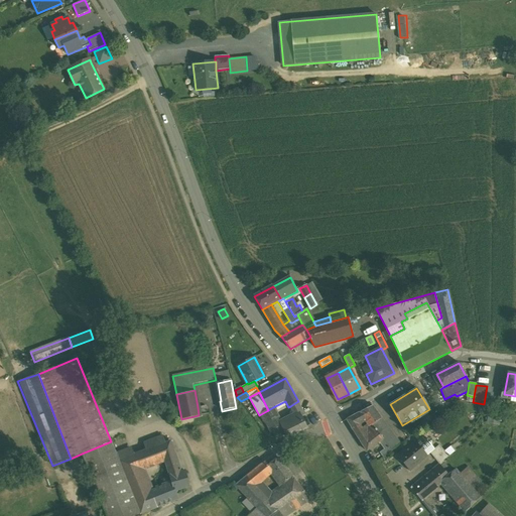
[(443,407),(436,394),(431,398),(438,410),(443,407)]
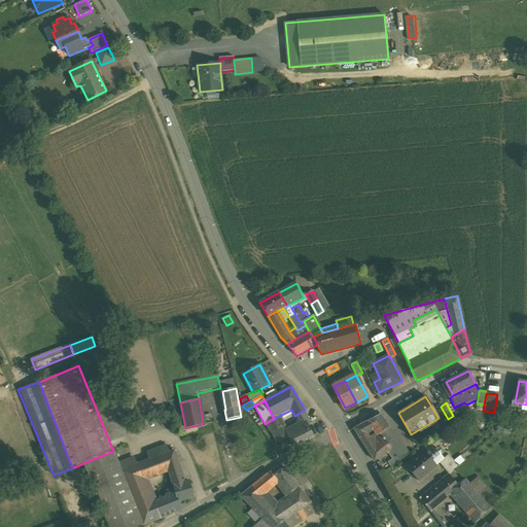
[(301,422),(286,429),(289,435),(279,441),(283,447),(288,444),(289,446),(293,444),(295,448),(313,438),(307,426),(312,423),(305,410),(296,415),(301,422)]
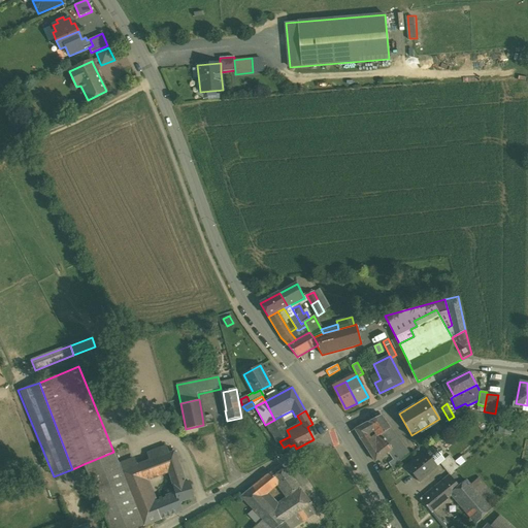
[(208,415),(202,417),(203,425),(212,423),(210,417),(208,415)]
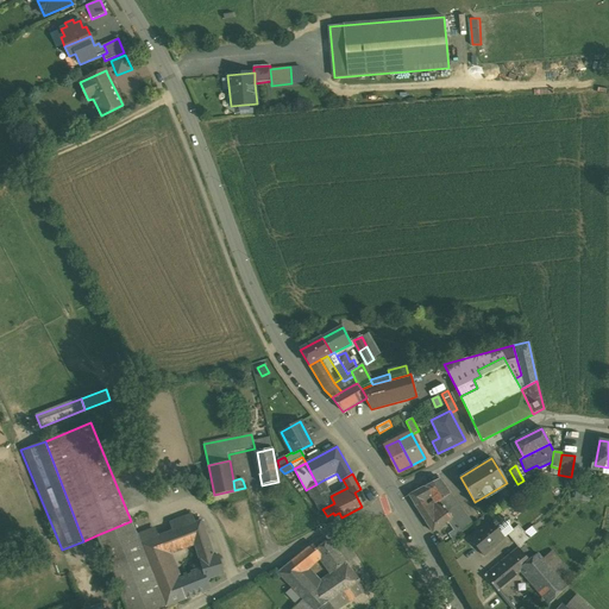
[(433,504),(432,502),(427,506),(419,490),(409,495),(422,518),(433,533),(449,521),(452,518),(439,502),(451,494),(451,493),(440,478),(426,487),(437,503),(433,504)]
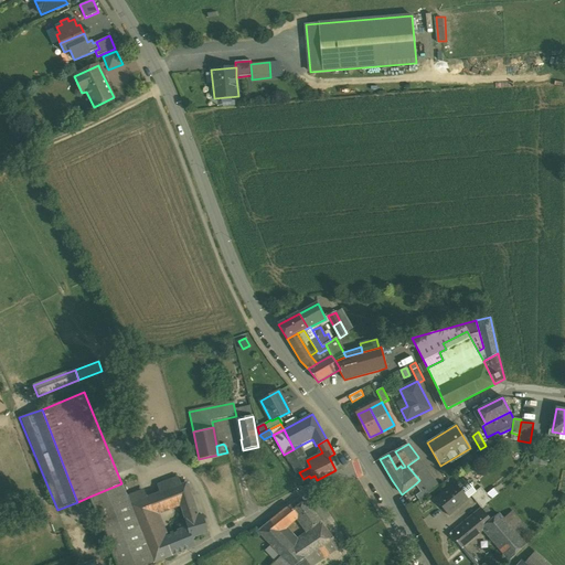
[(294,449),(284,455),(297,475),(299,472),(310,467),(307,460),(299,446),(294,449)]
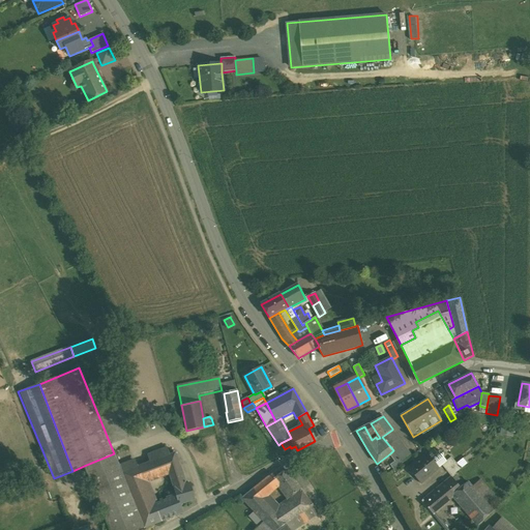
[(512,425),(498,423),(498,425),(499,425),(499,430),(511,432),(512,425)]
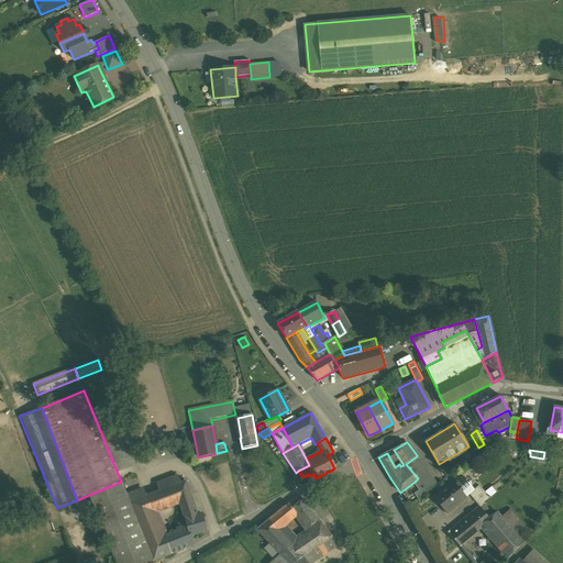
[(428,471),(417,456),(406,464),(418,478),(428,471)]
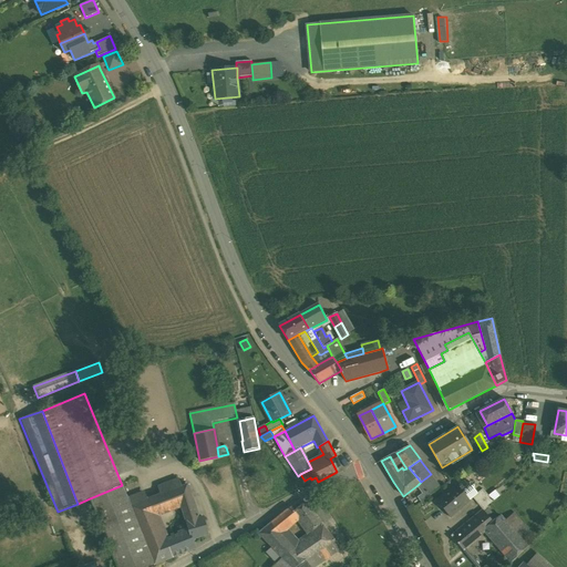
[(171,471),(155,476),(156,481),(172,476),(171,471)]
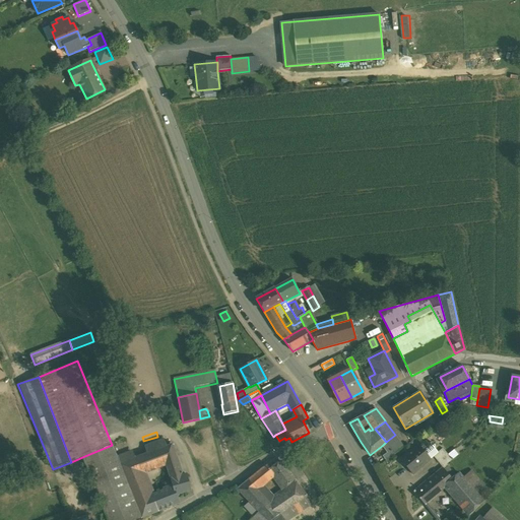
[(395,435),(386,442),(394,454),(403,447),(395,435)]
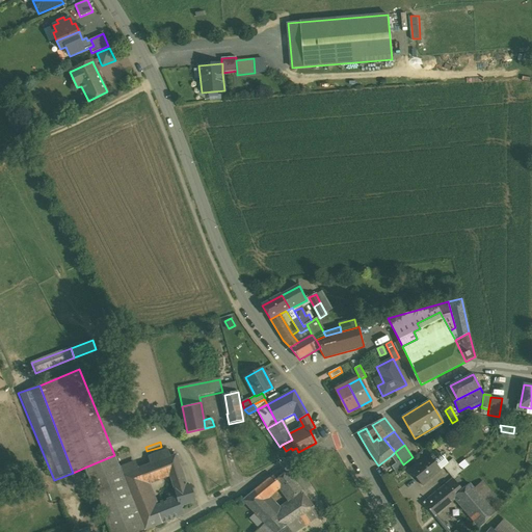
[(436,449),(410,471),(422,485),(441,471),(441,470),(444,468),(448,463),(436,449)]
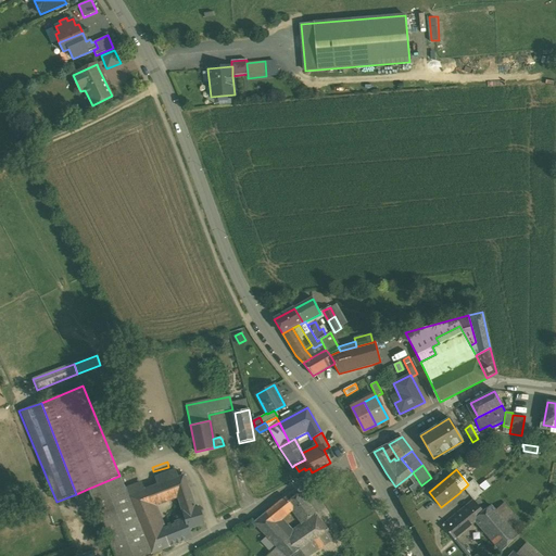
[(421,485),(413,472),(409,476),(415,483),(411,488),(414,492),(421,485)]
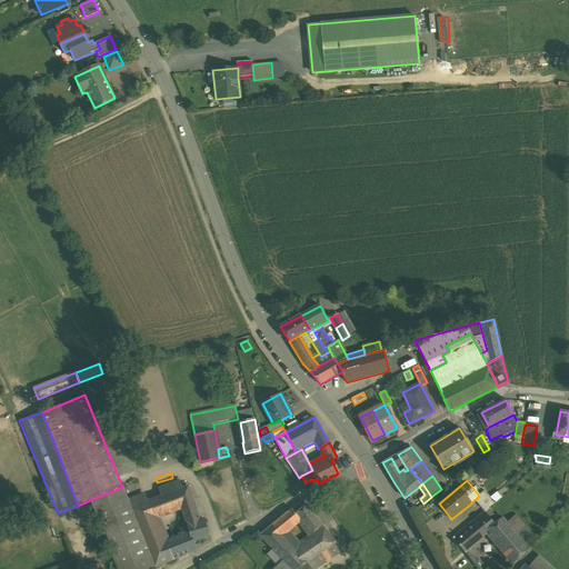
[(128,500),(122,487),(90,500),(118,568),(147,568),(155,567),(128,500)]
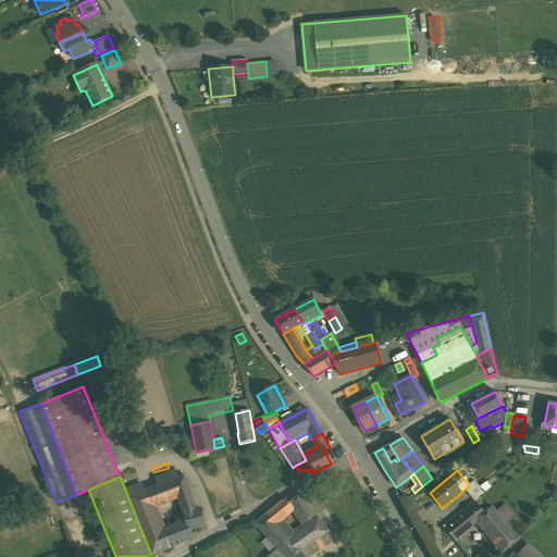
[(184,477),(153,489),(159,503),(177,496),(189,491),(184,477)]
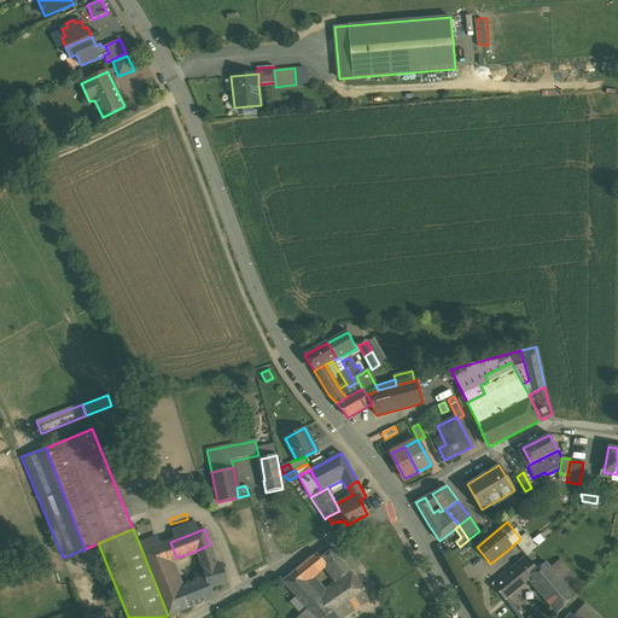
[(520,538),(516,543),(522,551),(532,541),(526,532),(520,538)]
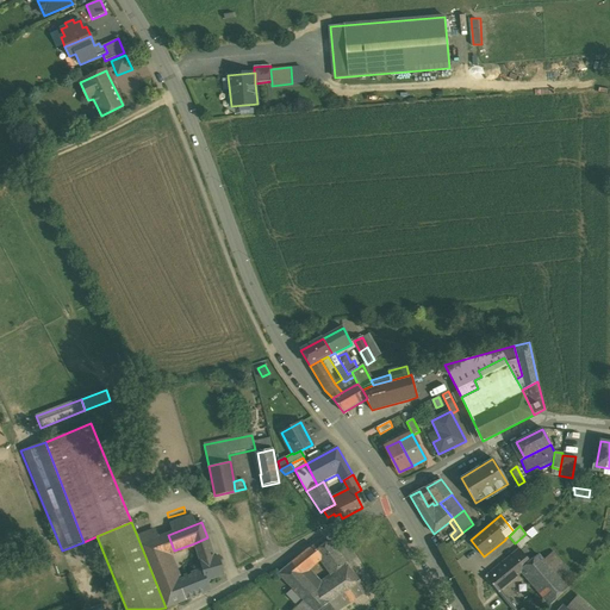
[(178,580),(156,529),(137,536),(166,608),(185,599),(178,580)]
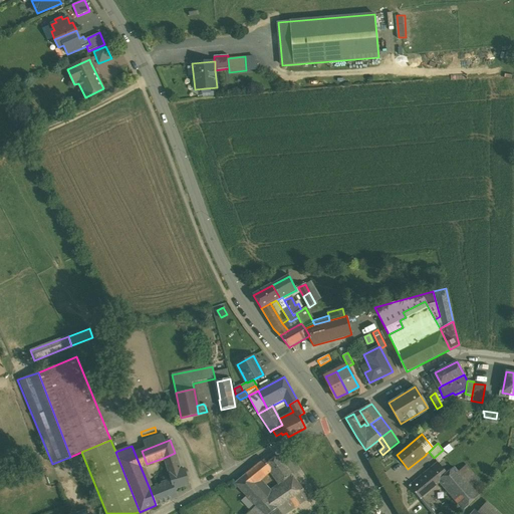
[(378,450),(369,456),(372,460),(381,454),(378,450)]
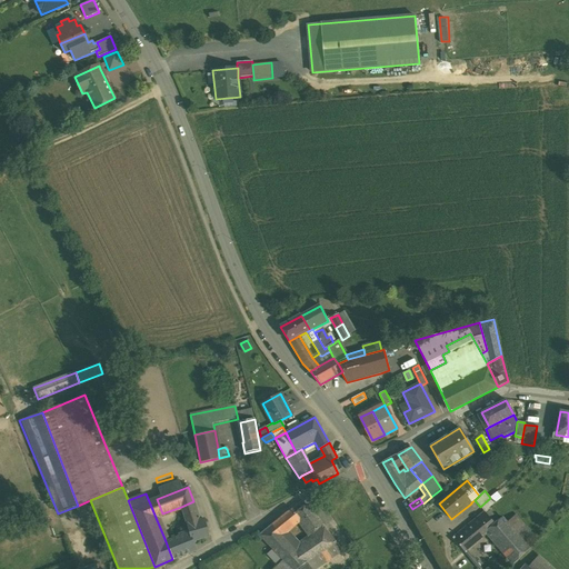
[(490,498),(480,507),(485,512),(489,509),(496,505),(490,498)]
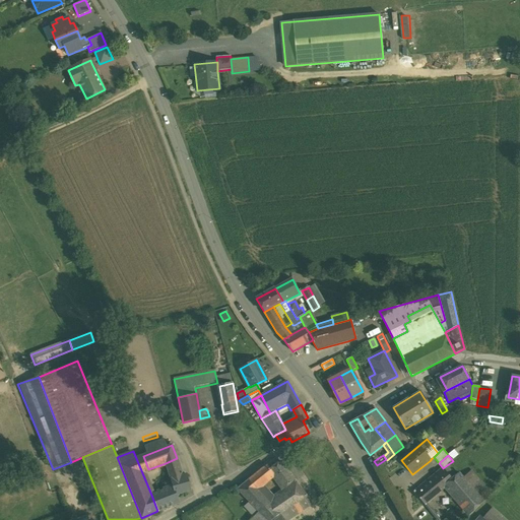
[(177,458),(166,463),(169,472),(171,479),(182,476),(177,458)]
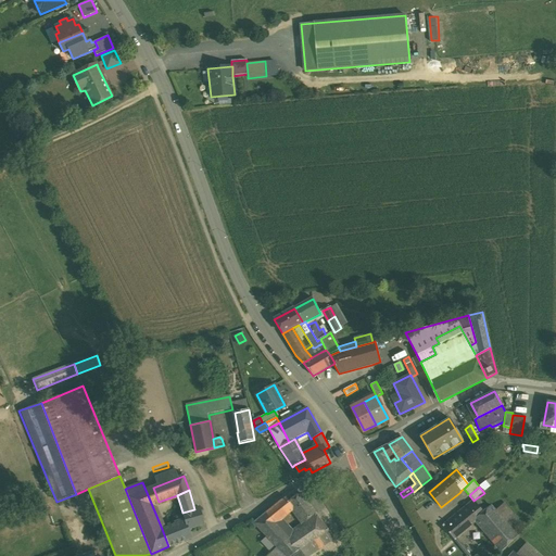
[(317,517),(299,492),(288,501),(294,508),(307,525),(317,517)]
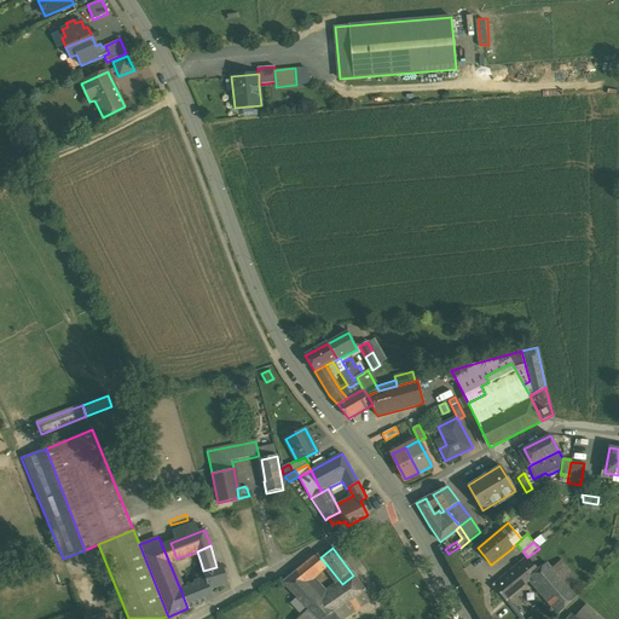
[(320,557),(318,554),(312,559),(320,570),(322,571),(328,566),(320,557)]
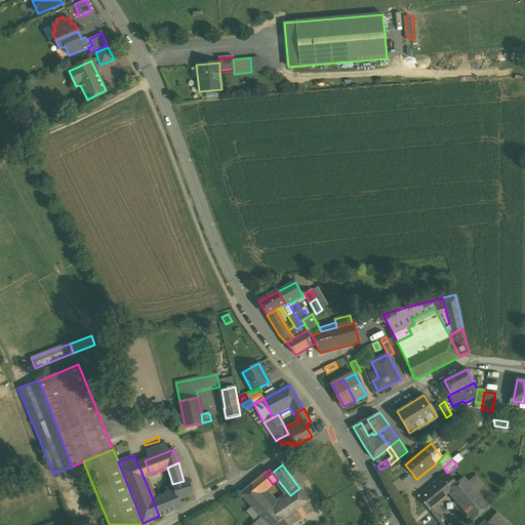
[(456,475),(451,470),(447,473),(452,479),(456,475)]
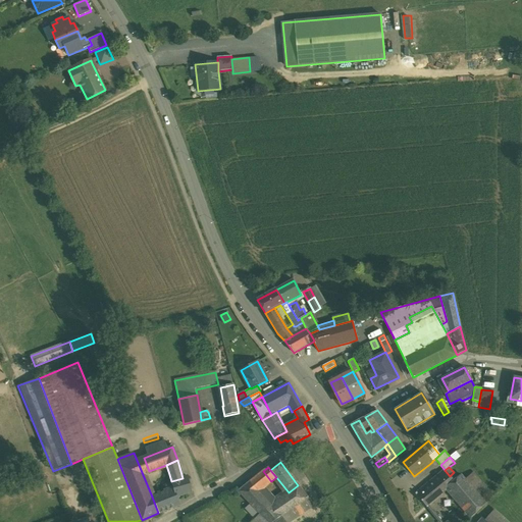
[(445,470),(416,494),(425,505),(447,487),(454,481),(450,476),(445,470)]
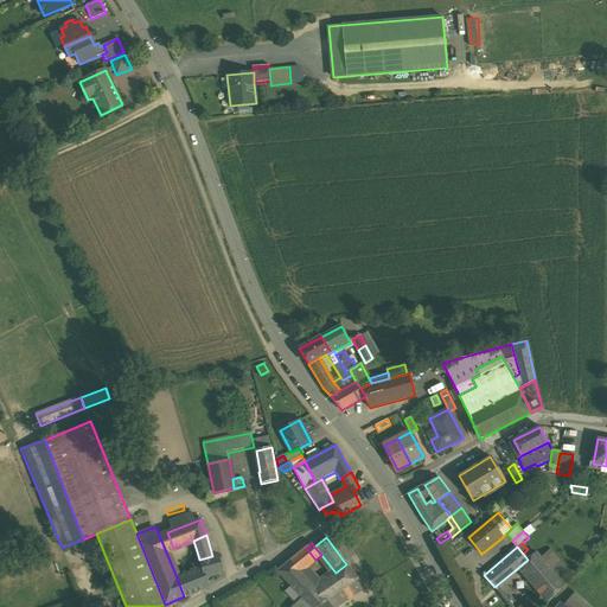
[(306,548),(291,561),(299,572),(300,570),(314,558),(306,548)]
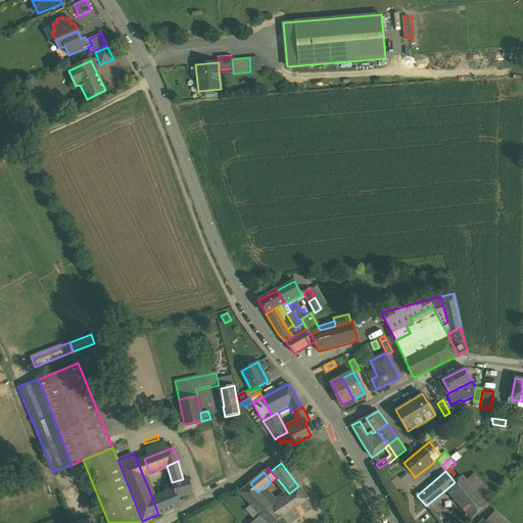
[(462,476),(455,482),(447,488),(462,507),(464,505),(473,517),(486,506),(462,476)]
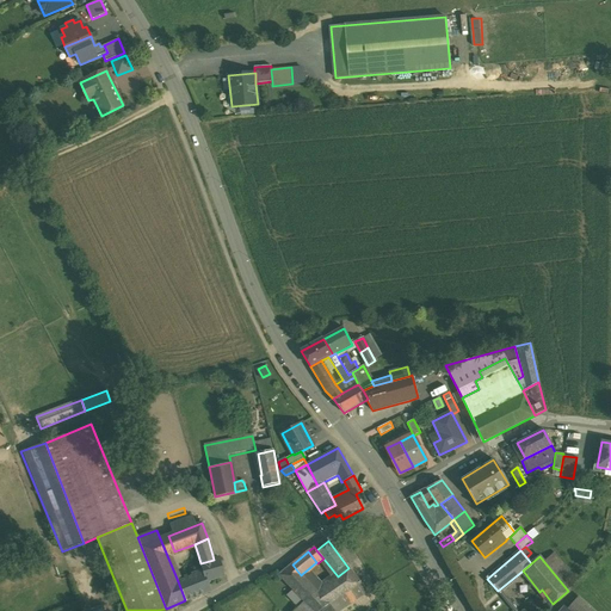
[(214,560),(201,563),(203,571),(178,581),(185,600),(210,591),(207,581),(224,576),(220,559),(214,560)]
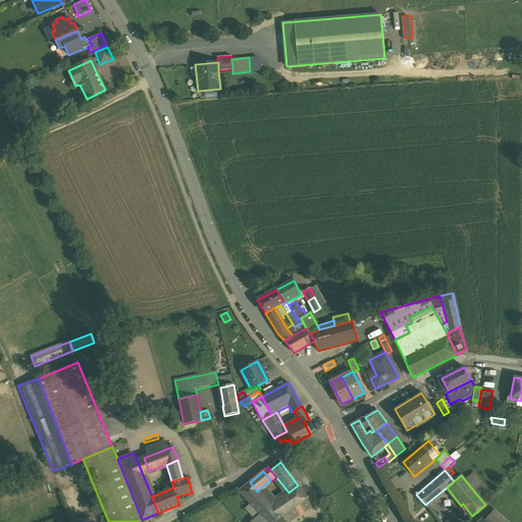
[(273,504),(258,490),(257,491),(250,482),(239,490),(268,521),(273,521),(278,519),(284,514),(273,504)]
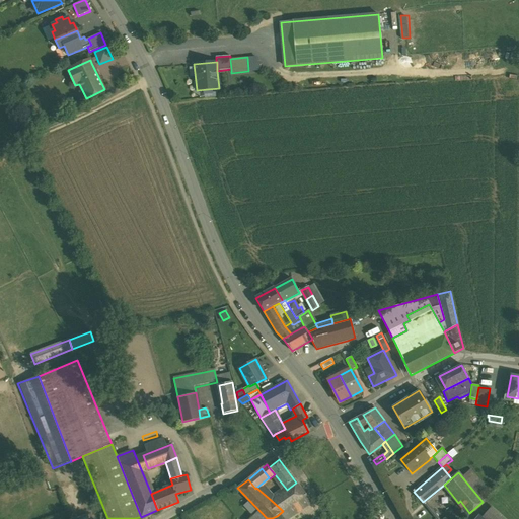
[(287,490),(272,501),(283,511),(305,495),(296,483),(287,490)]
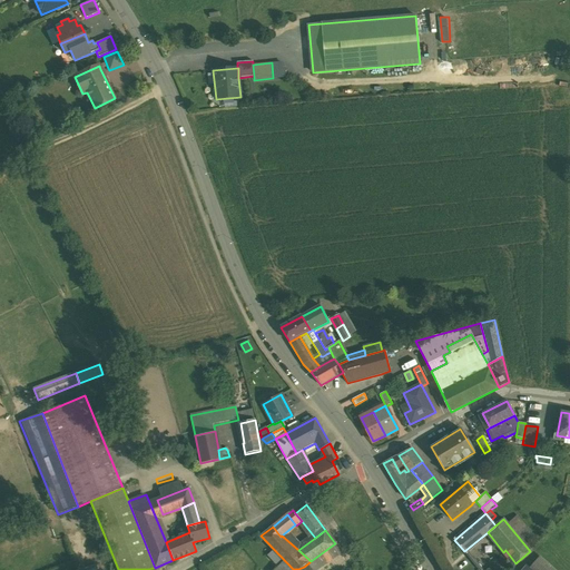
[(311,561),(304,567),(306,569),(315,569),(342,551),(335,543),(311,561)]
